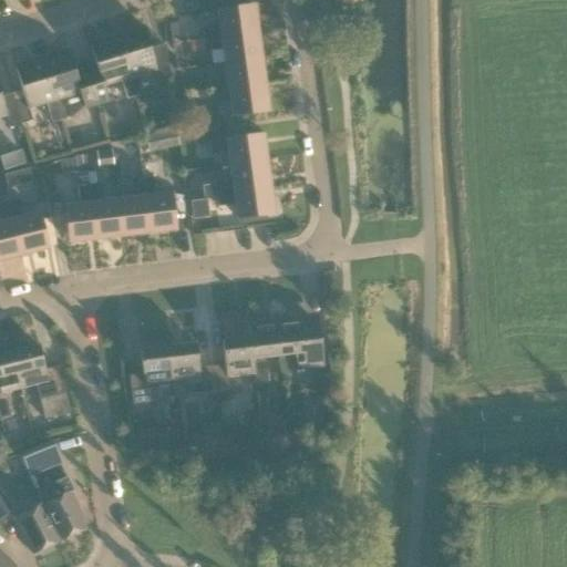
[(202,30),(204,40),(256,33),(253,8),(218,12),(219,28),(202,30)]
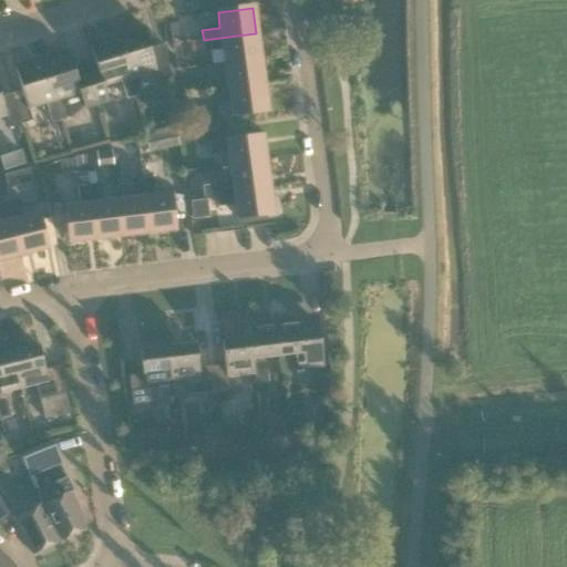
[(168,24),(171,38),(179,37),(177,23),(168,24)]
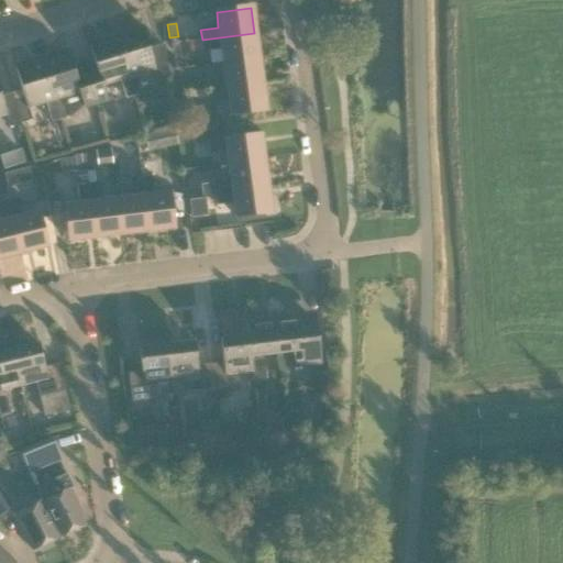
[(133,97),(142,95),(136,76),(153,70),(140,28),(113,35),(133,97)]
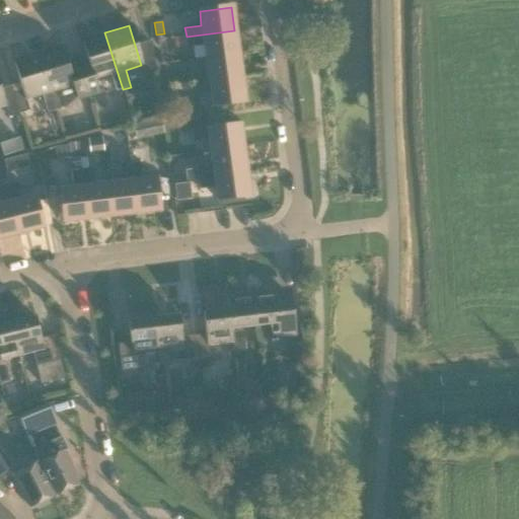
[(205,46),(206,59),(237,55),(234,30),(187,36),(188,48),(205,46)]
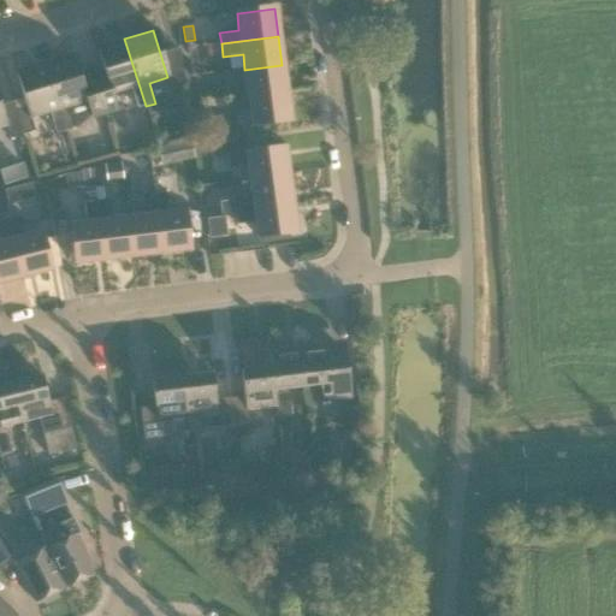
[(136,110),(146,106),(124,39),(96,47),(105,73),(93,77),(104,112),(116,108),(111,94),(130,88),(136,110)]
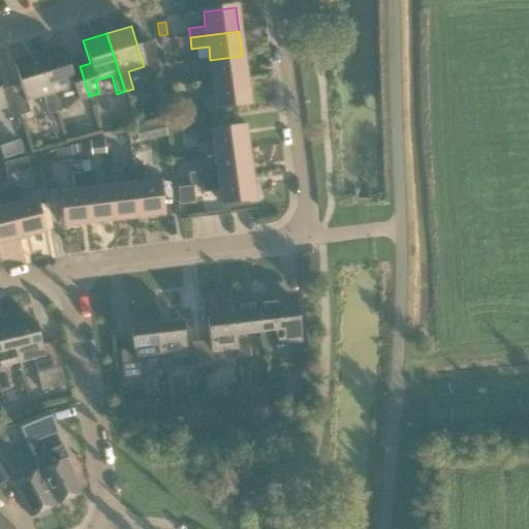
[(62,48),(38,55),(56,113),(63,110),(64,111),(68,110),(79,100),(89,96),(80,66),(68,69),(62,48)]
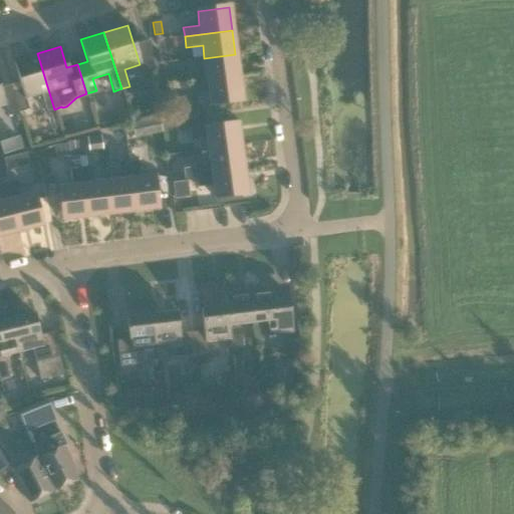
[(46,111),(54,109),(37,53),(13,60),(19,82),(10,85),(15,101),(18,112),(29,109),(25,98),(41,93),(46,111)]
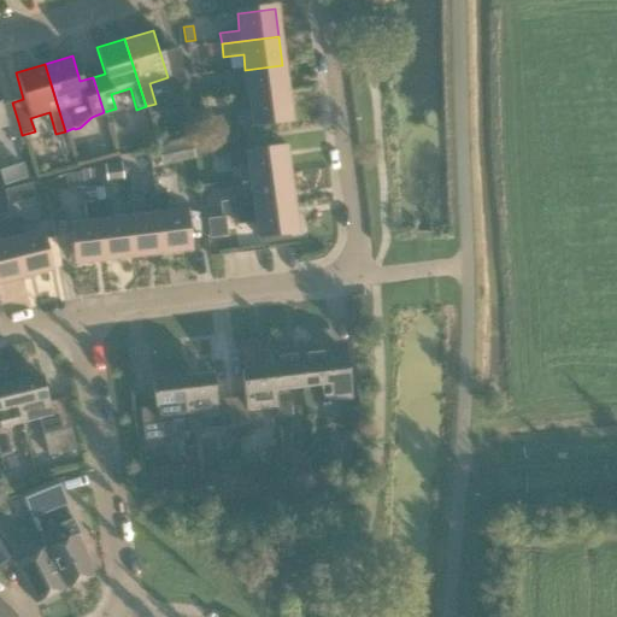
[(228,89),(229,100),(286,93),(282,65),(245,70),(247,87),(228,89)]
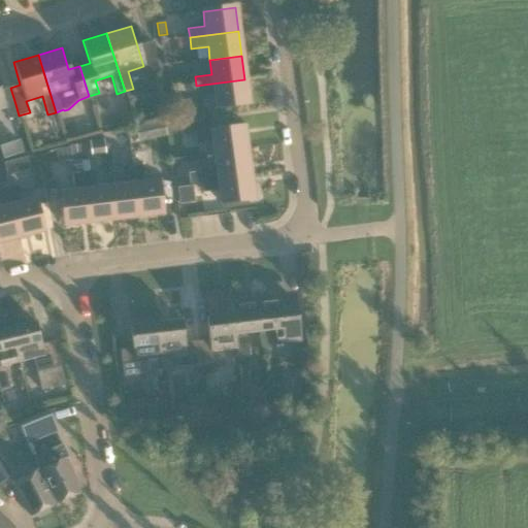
[(147,76),(157,73),(156,67),(146,70),(147,76)]
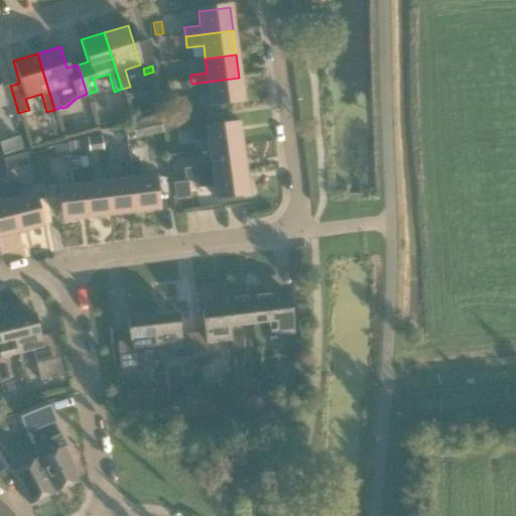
[(239,78),(191,84),(192,95),(210,93),(211,106),(242,101),(239,78)]
